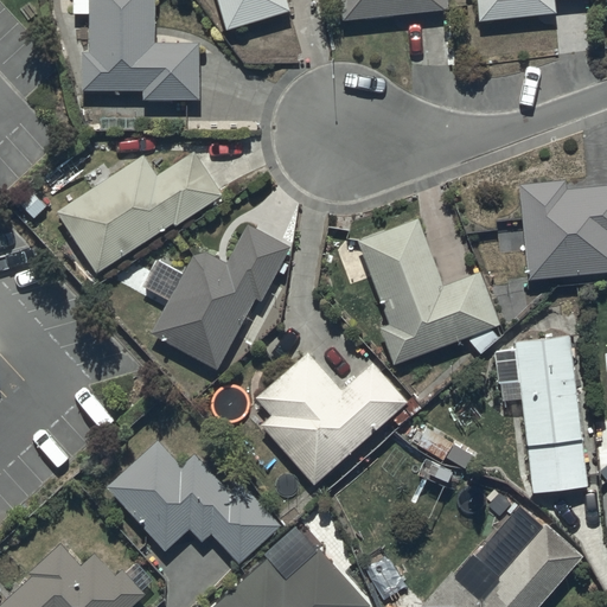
[(154,44),(154,0),(70,0),(71,14),(88,14),(88,52),(82,52),(82,93),(142,93),(142,101),(200,101),(200,44),(154,44)]
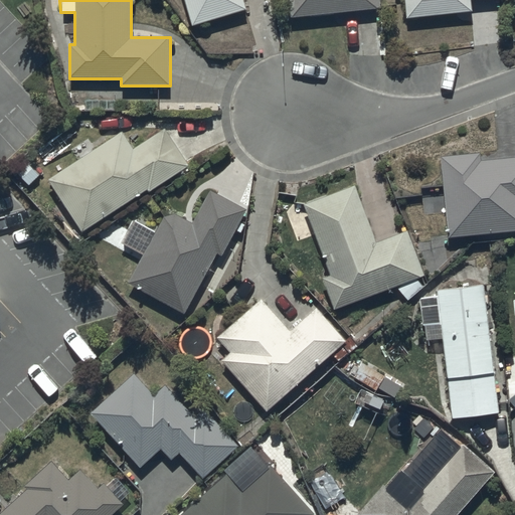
[(183,0),(191,27),(246,12),(242,0),(183,0)]
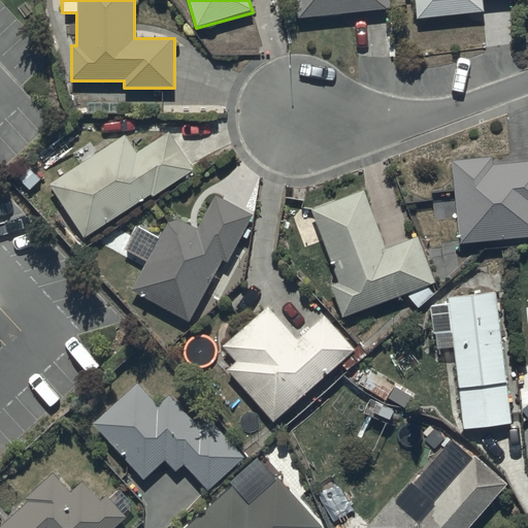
[(295,0),(297,19),(390,9),(388,0),(295,0)]
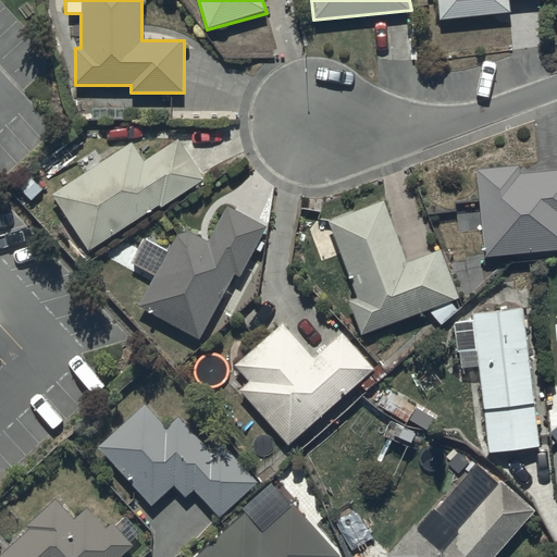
[(436,0),(440,21),(510,13),(509,0),(512,0),(436,0)]
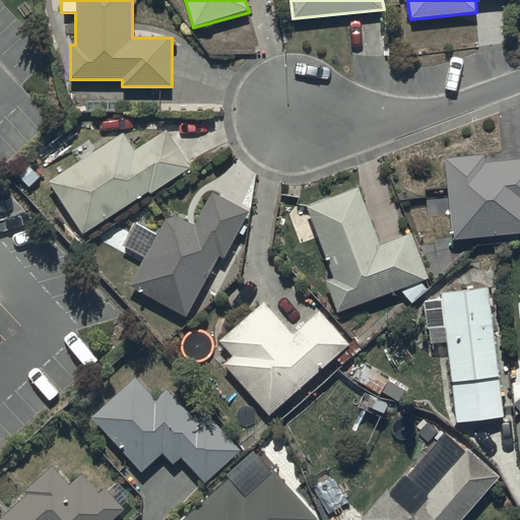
[(136,151),(124,133),(49,183),(84,236),(148,193),(150,196),(190,169),(165,132),(136,151)]
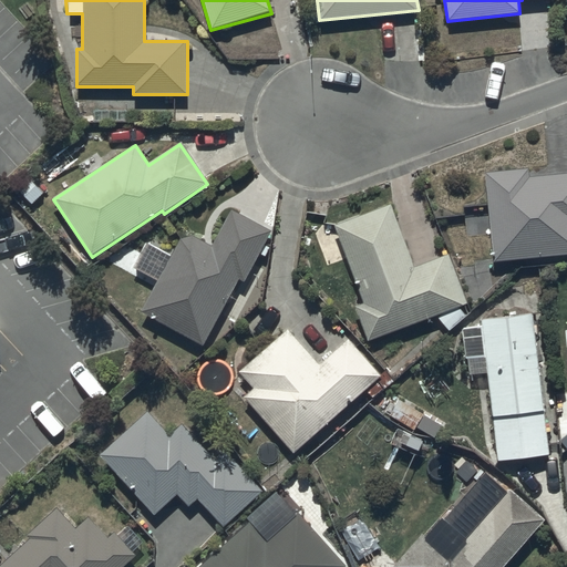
[(566,174),(529,178),(528,168),(484,173),(493,263),(566,255),(566,174)]
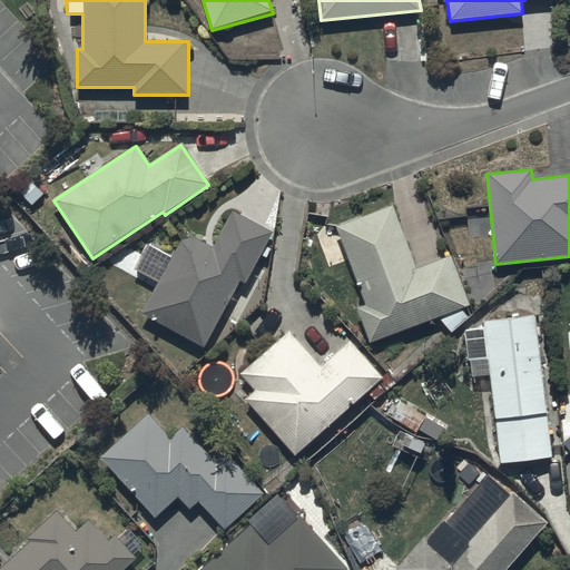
[(469,306),(451,257),(416,269),(393,207),(337,228),(365,305),(356,308),(370,343),(469,306)]
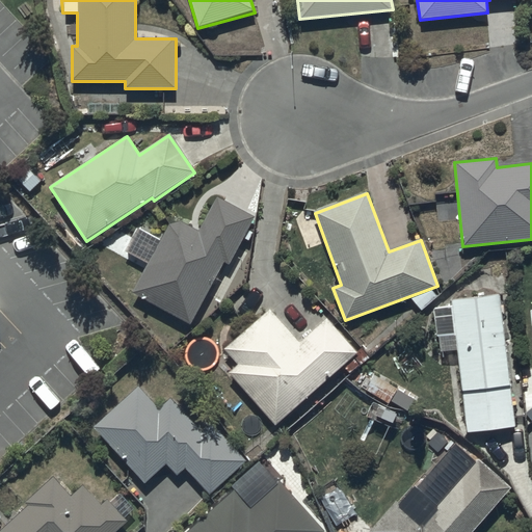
[(253,217),(216,197),(198,231),(174,217),(159,244),(154,242),(147,254),(152,257),(132,294),(191,325),(203,303),(208,306),(213,296),(207,292),(222,262),(227,265),(253,217)]
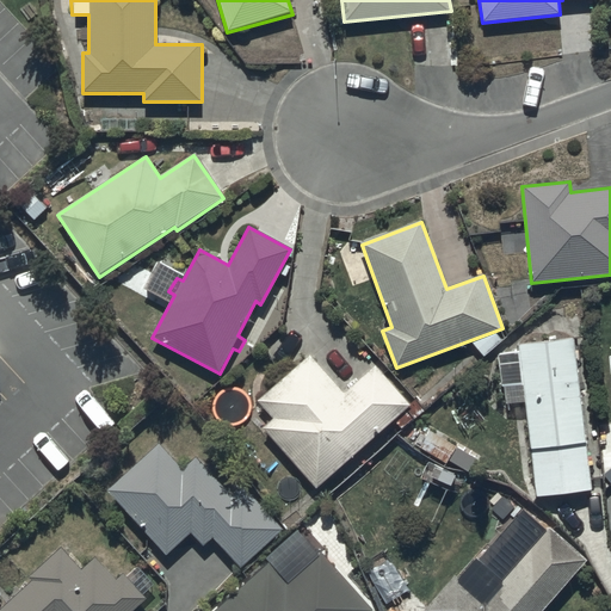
[(503,389),(523,387),(536,498),(593,492),(575,339),(518,346),(519,355),(499,357),(503,389)]
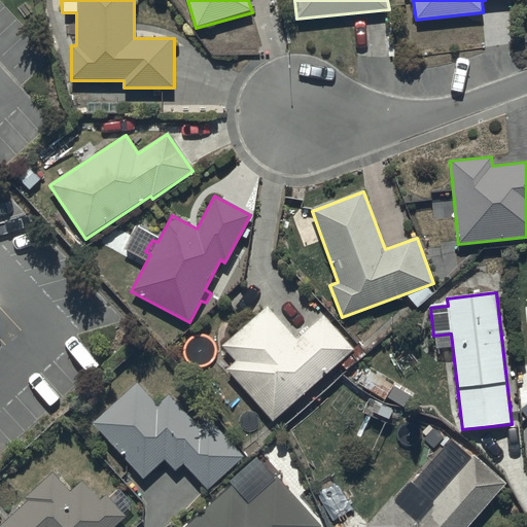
[(353,350),(322,315),(295,340),(267,308),(222,348),(236,362),(226,371),(273,422),(353,350)]
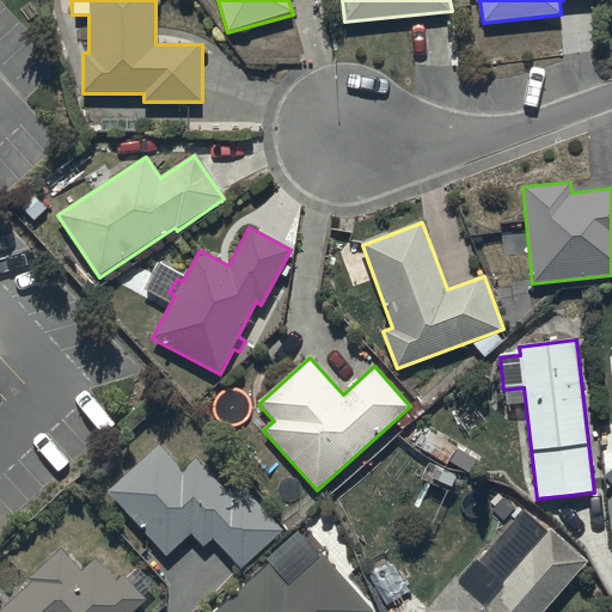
[(183,471),(159,445),(105,494),(165,558),(191,533),(203,546),(212,538),(243,571),(285,533),(239,484),(231,493),(199,457),(183,471)]
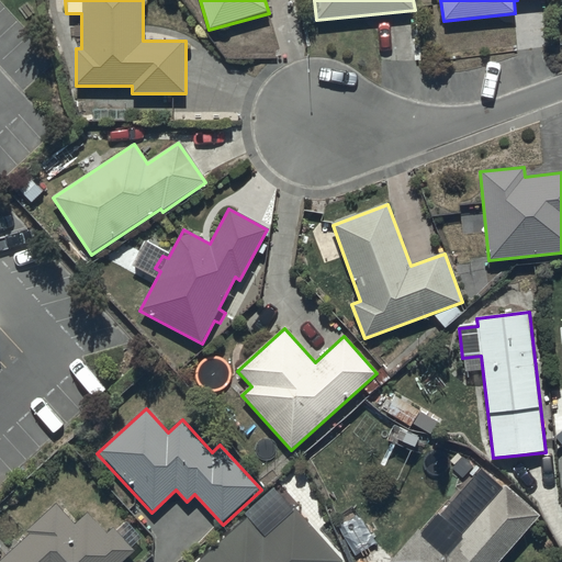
[(561,445),(552,453),(561,464),(561,445)]
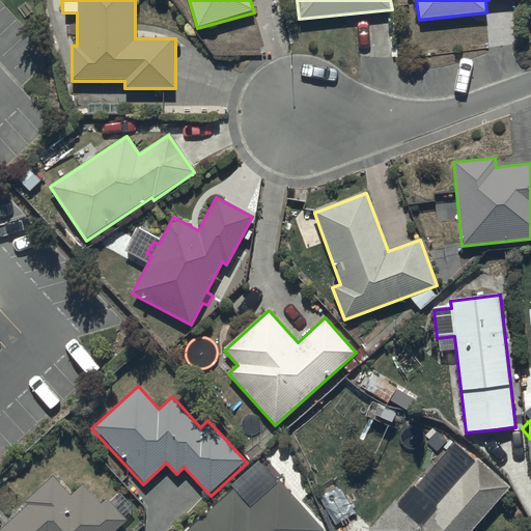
[(398,503),(394,500),(367,530),(473,530),(510,488),(477,458),(437,505),(414,485),(398,503)]
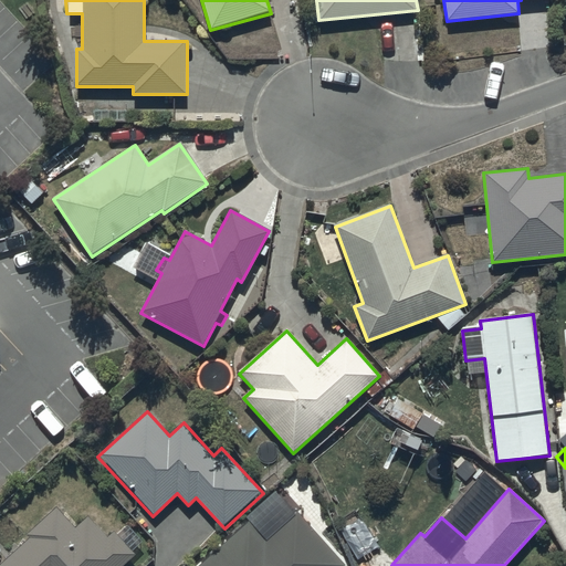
[(280,496),(199,565),(345,565),(300,512),(296,515),(280,496)]
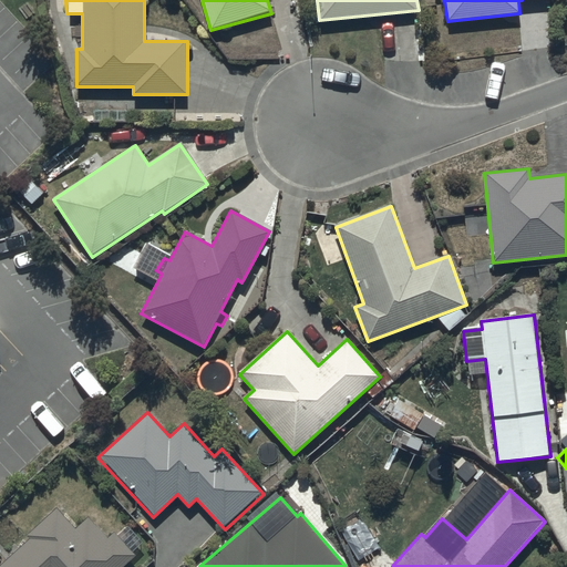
[(29,540),(0,565),(0,566),(125,566),(136,557),(116,535),(109,540),(89,518),(75,531),(57,509),(26,537),(29,540)]
